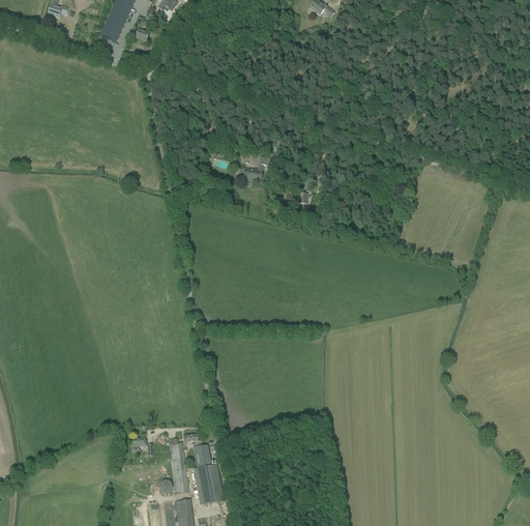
[(57,4),(58,0),(52,0),(51,3),(48,11),(59,16),(61,9),(66,11),(68,6),(61,3),(60,5),(57,4)]
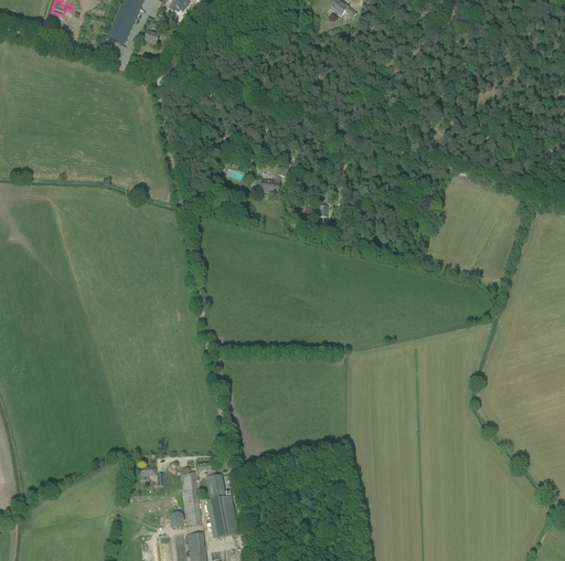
[(123,0),(107,35),(124,43),(142,0),(123,0)]
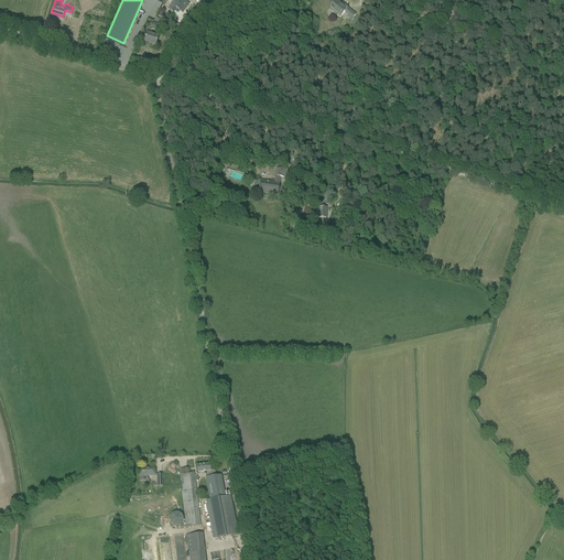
[(172,0),(169,4),(170,6),(174,9),(179,11),(181,8),(183,9),(187,2),(186,1),(187,0),(172,0)]
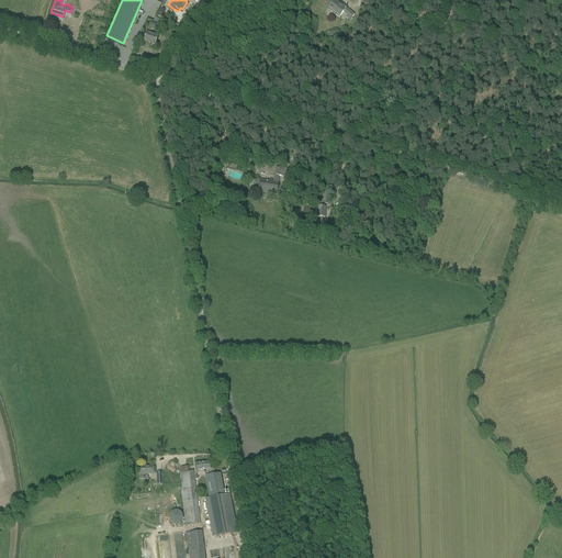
[(343,2),(340,0),(332,0),(328,3),(340,12),(344,9),(347,11),(346,12),(350,17),(351,14),(355,10),(347,4),(347,3),(344,1),(343,2)]
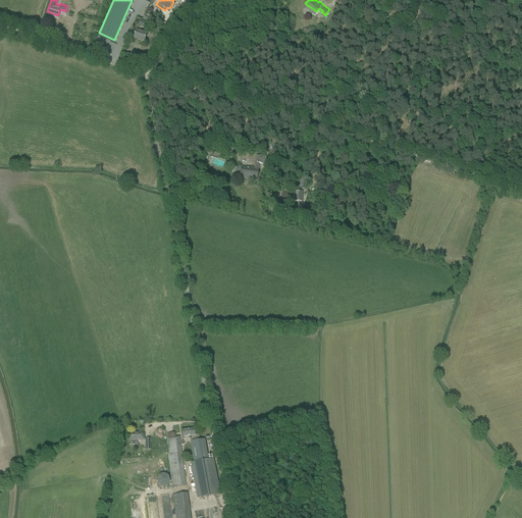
[(503,1),(493,6),(497,11),(505,6),(503,1)]
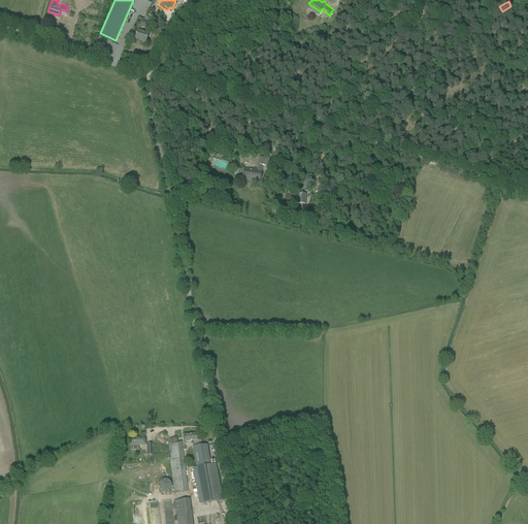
[(151,25),(152,21),(140,17),(139,22),(151,25)]
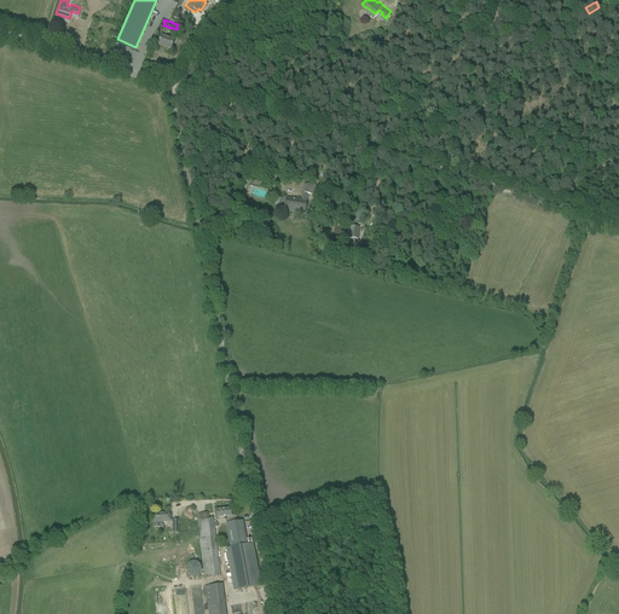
[(171,45),(174,35),(162,30),(158,41),(171,45)]
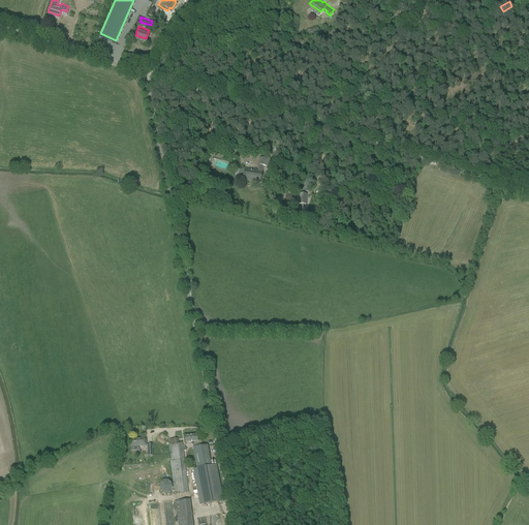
[(239,165),(238,174),(244,175),(244,176),(260,178),(261,168),(262,162),(271,163),(272,156),(260,154),(258,168),(245,166),(239,165)]
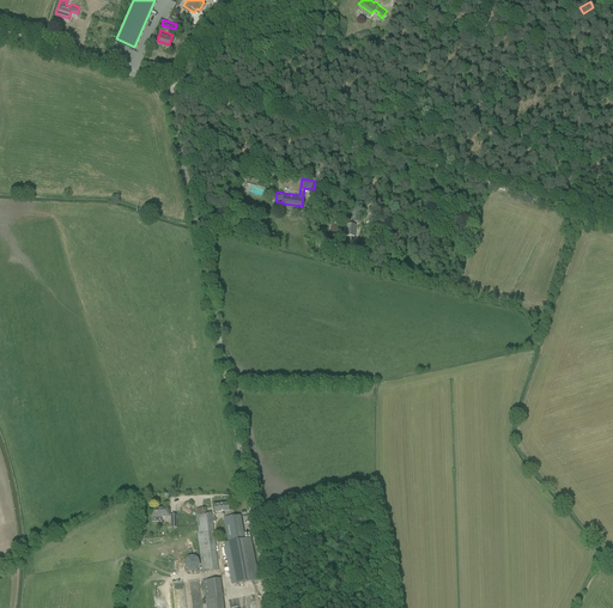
[(229,499),(214,500),(216,509),(224,508),(225,514),(235,512),(234,505),(229,506),(229,499)]
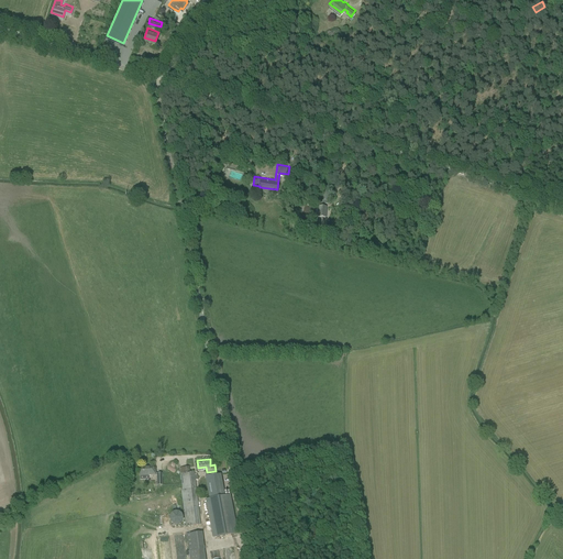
[(154,466),(154,462),(140,462),(140,468),(140,472),(156,471),(156,470),(156,466),(154,466)]
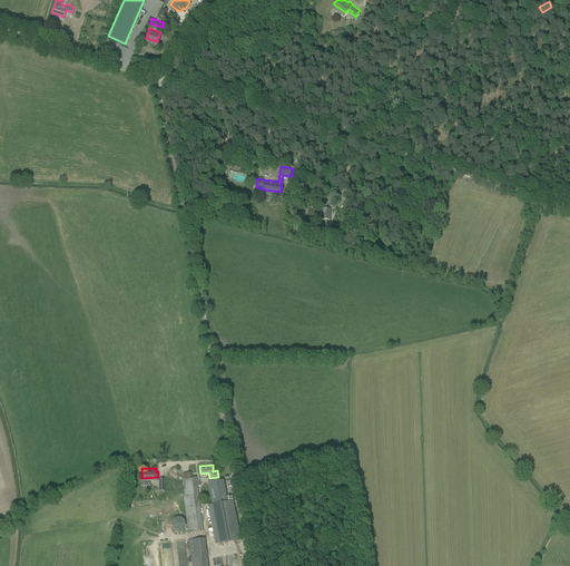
[(192,475),(192,469),(183,470),(183,476),(185,493),(184,493),(188,529),(203,527),(197,479),(196,474),(192,475)]
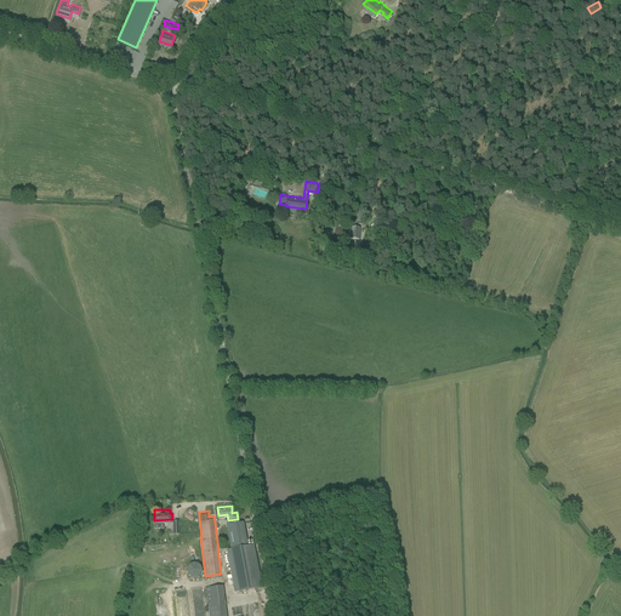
[(228,520),(227,520),(231,545),(228,546),(235,588),(261,583),(254,541),(248,542),(244,518),(243,518),(238,519),(228,520)]
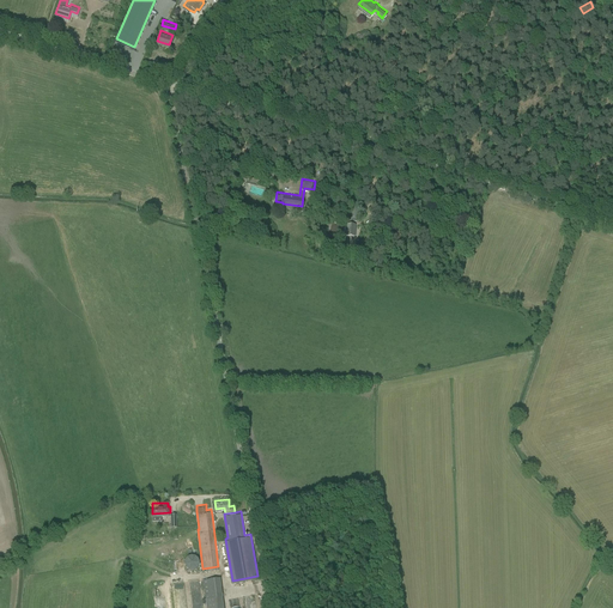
[(193,566),(194,566),(195,565),(196,565),(196,564),(198,564),(198,563),(199,563),(199,561),(200,560),(200,559),(200,558),(199,557),(199,555),(199,554),(198,554),(198,553),(196,553),(196,552),(195,552),(194,552),(193,552),(192,552),(190,552),(189,552),(188,553),(187,553),(187,554),(186,555),(186,557),(184,558),(184,559),(186,560),(186,561),(186,563),(187,564),(188,565),(189,565),(190,566),(192,566),(193,566)]
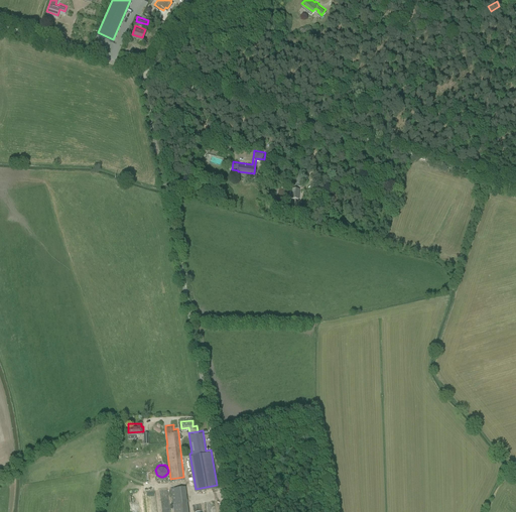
[(188,511),(185,484),(171,486),(173,511),(188,511)]
